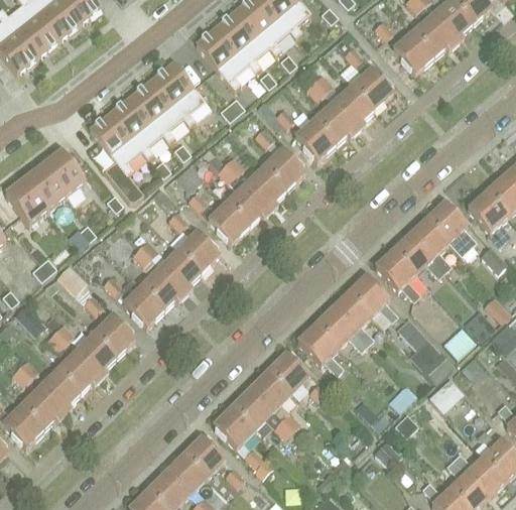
[(58,40),(26,0),(16,0),(21,6),(7,17),(1,10),(38,57),(58,40)]
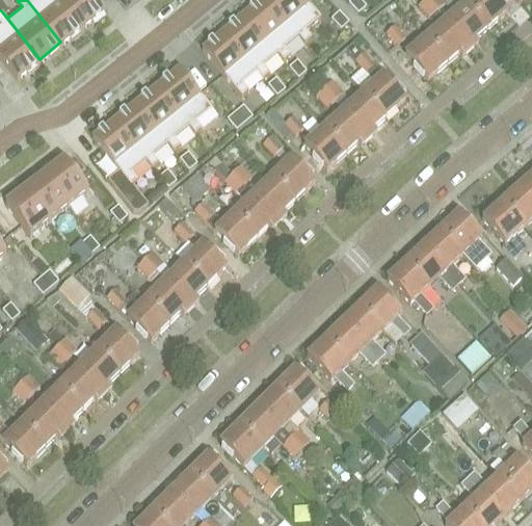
[(82,25),(62,0),(29,0),(27,0),(60,42),(82,25)]
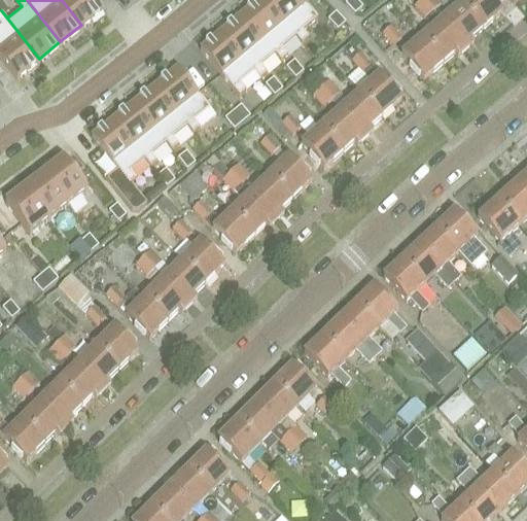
[(62,0),(81,25),(103,7),(98,0),(62,0)]
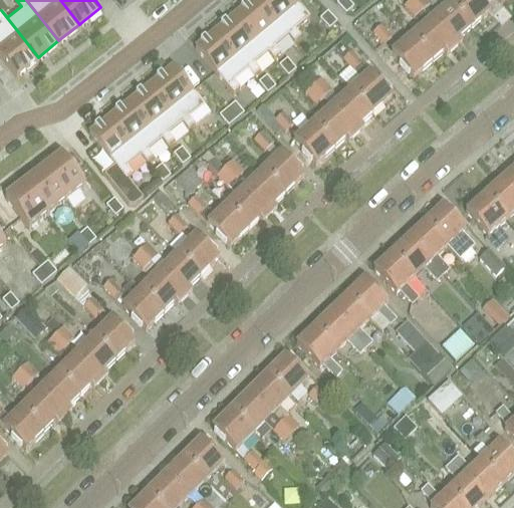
[(294,38),(261,0),(247,0),(236,10),(274,55),(280,50),(274,43),(288,32),(293,39),(294,38)]
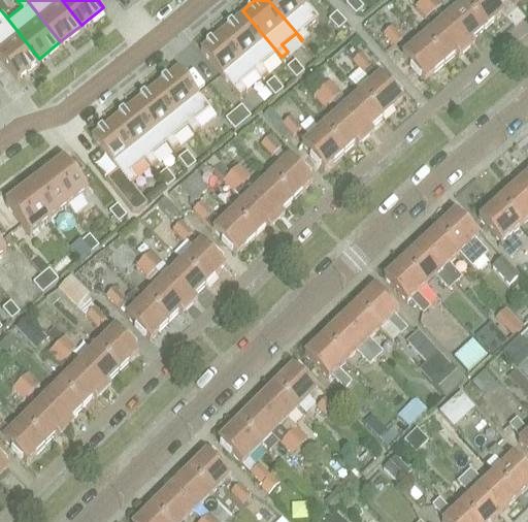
[(318,14),(305,0),(268,0),(302,39),(308,34),(302,27),(318,14)]
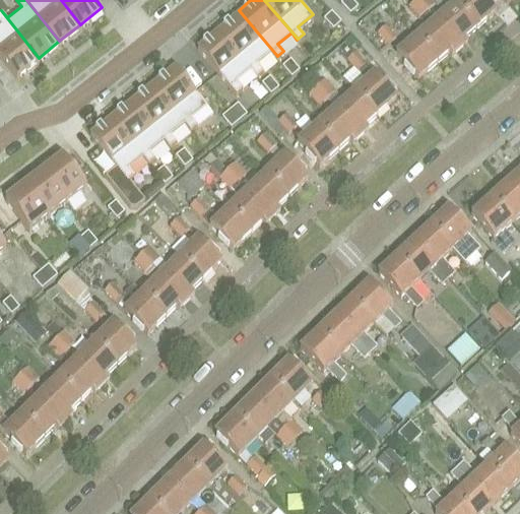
[(356,3),(353,0),(340,0),(349,9),(356,3)]
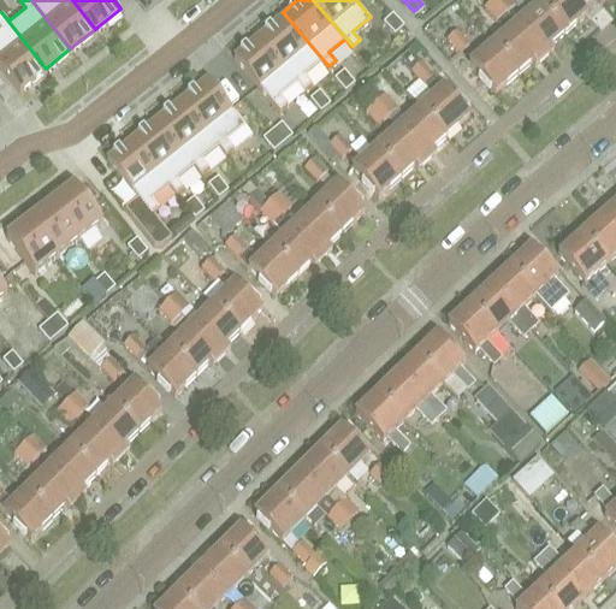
[(544,52),(498,0),(487,0),(484,4),(505,27),(492,39),(517,69),(532,57),(535,60),(544,52)]
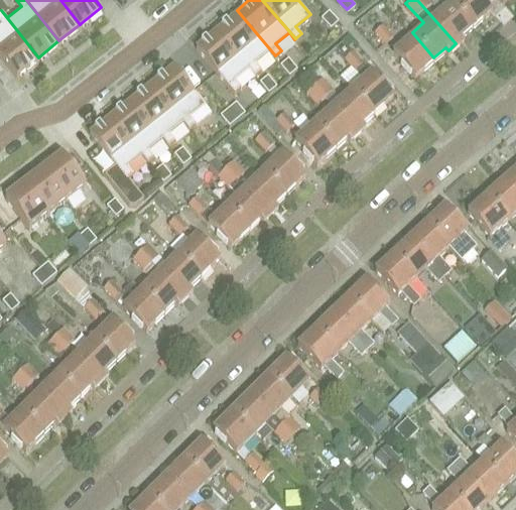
[(473,23),(452,0),(449,0),(440,8),(433,0),(417,0),(456,43),(464,36),(461,33),(473,23)]
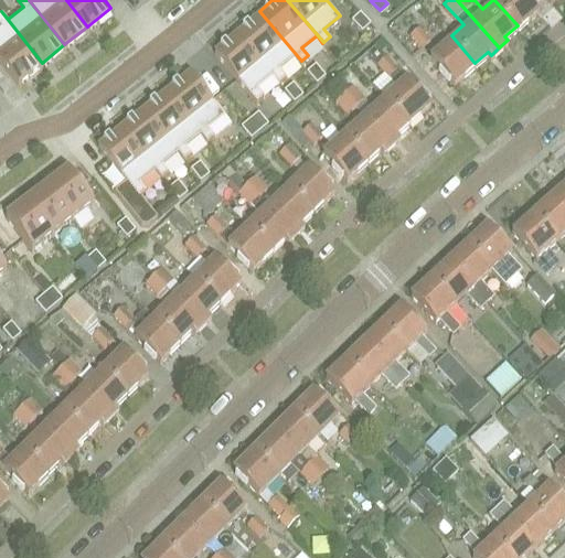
[(494,0),(518,25),(539,8),(532,0),(494,0)]
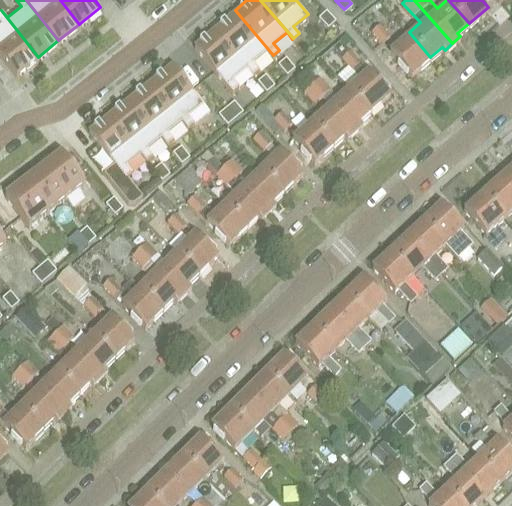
[(335,18),(326,8),(320,14),(329,24),(335,18)]
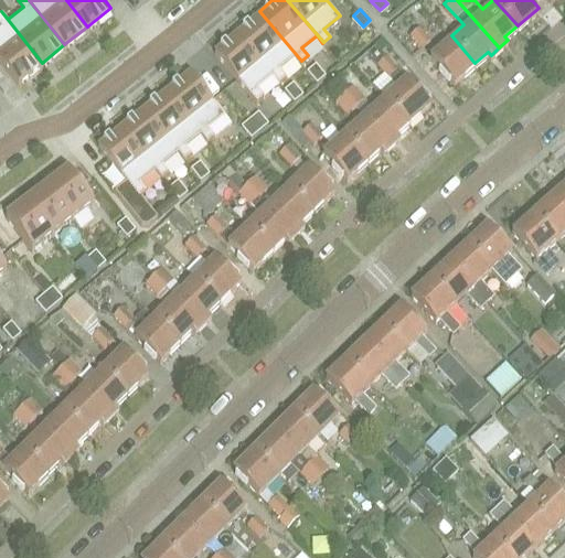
[(42,63),(1,11),(0,11),(0,23),(0,24),(0,58),(18,82),(42,63)]
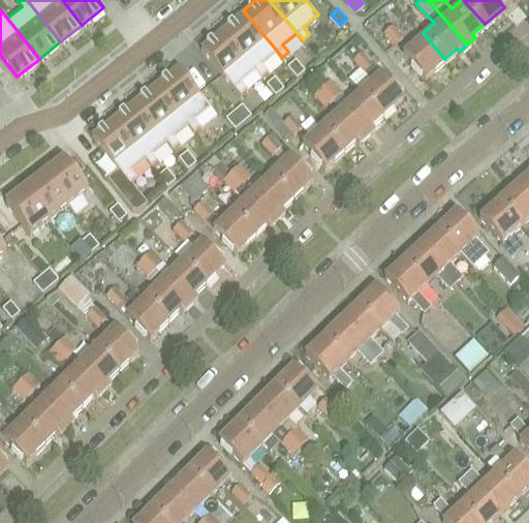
[(282,57),(243,10),(222,28),(261,74),(268,69),(261,62),(275,51),(281,58),(282,57)]
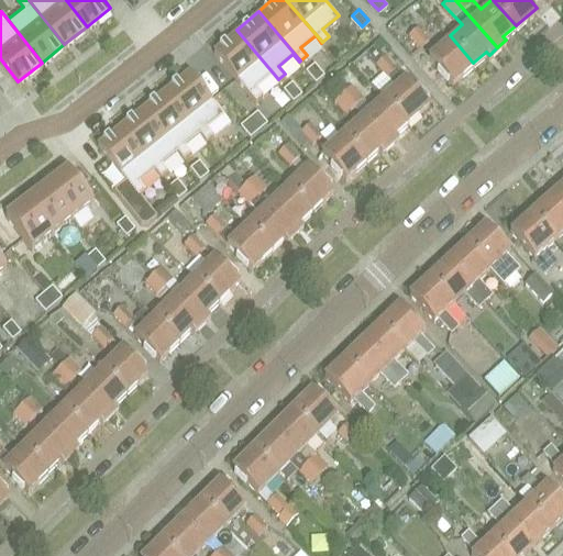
[(429,35),(418,23),(408,32),(419,44),(429,35)]
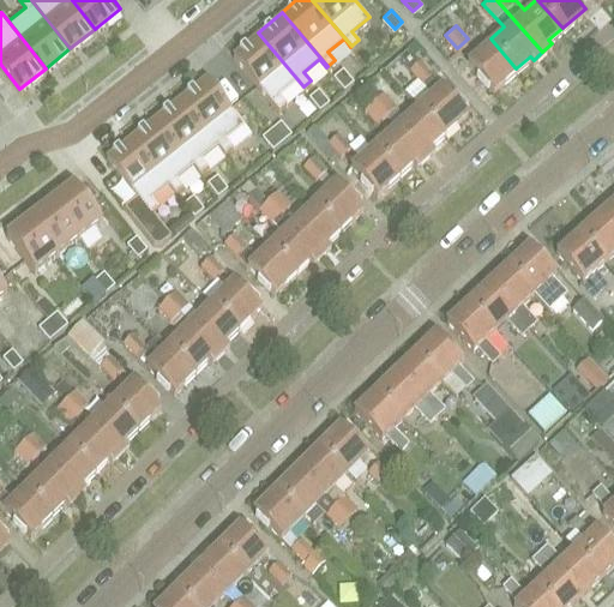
[(304,86),(258,32),(233,54),(278,108),(286,101),(280,92),(295,79),(302,88),(304,86)]
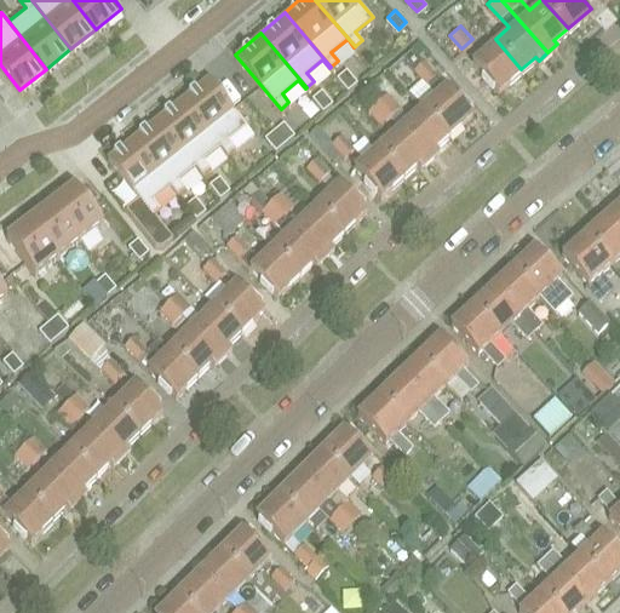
[(521,69),(495,39),(472,59),(498,89),(521,69)]
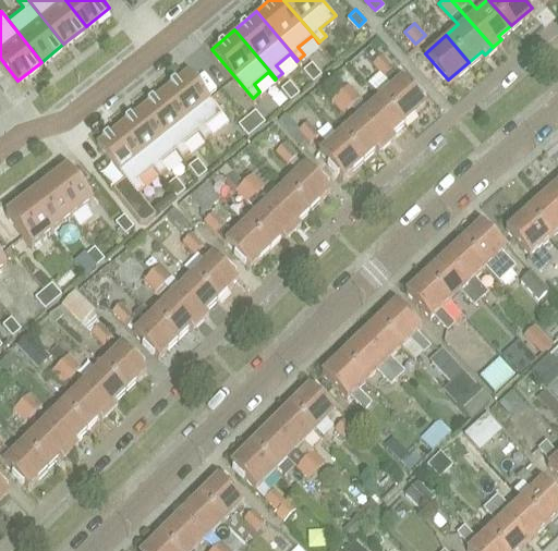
[(425,101),(401,74),(392,64),(393,63),(381,51),(372,40),(362,49),(373,60),(372,60),(384,73),(385,72),(393,82),(380,93),(404,120),(425,101)]
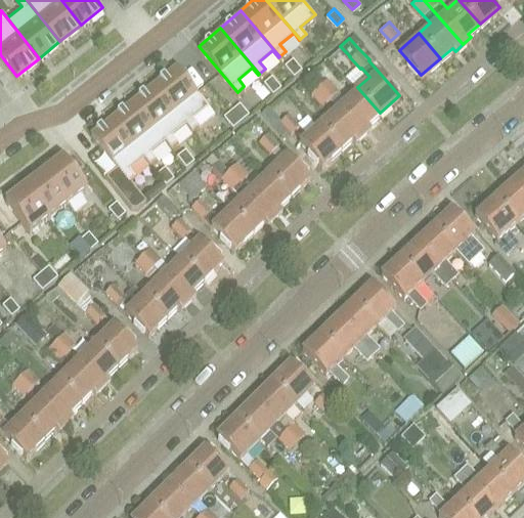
[(300,67),(292,57),(285,62),(293,73),(300,67)]
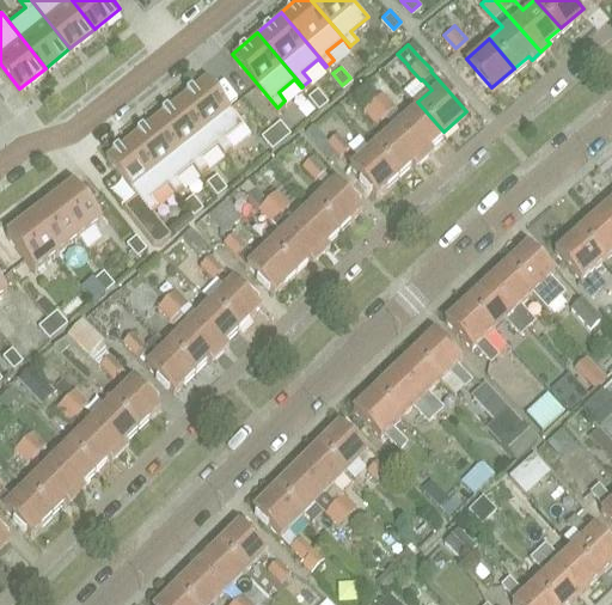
[(243,121),(206,74),(181,95),(225,151),(232,145),(225,136),(243,121)]
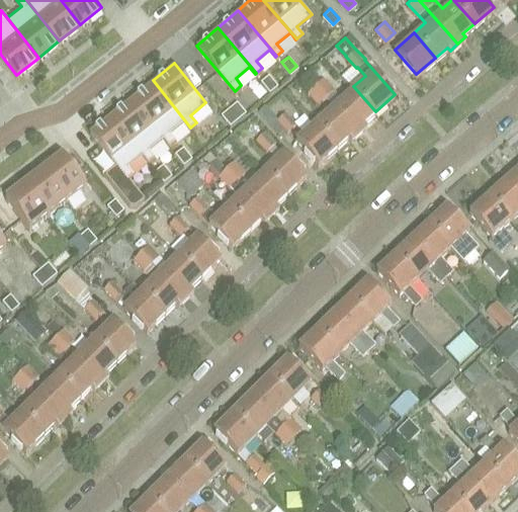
[(343,96),(324,76),(313,63),(305,70),(316,82),(327,94),(326,95),(334,104),(334,103),(359,132),(366,124),(364,121),(375,111),(353,86),(343,96)]
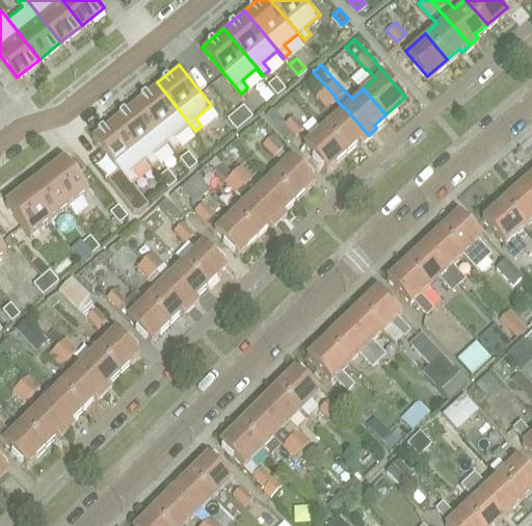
[(284,85),(275,76),(268,81),(276,91),(284,85)]
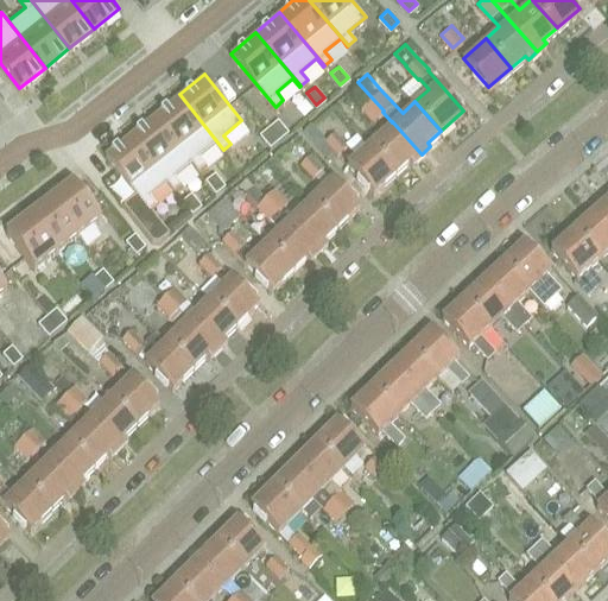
[(223,150),(179,94),(154,114),(198,169),(206,163),(198,155),(215,141),(222,150),(223,150)]
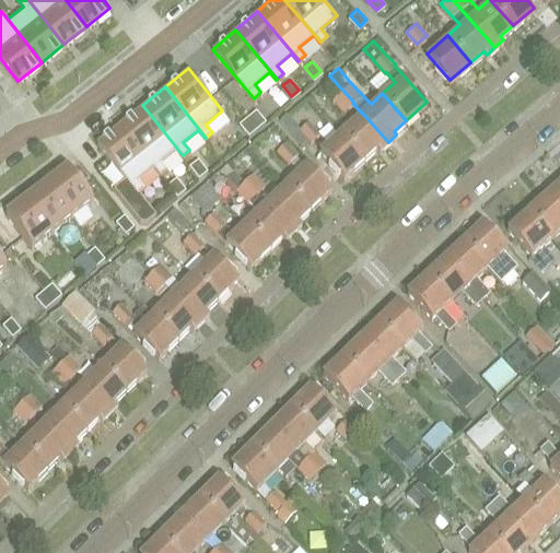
[(342,110),(352,103),(353,102),(341,89),(331,97),(342,110)]
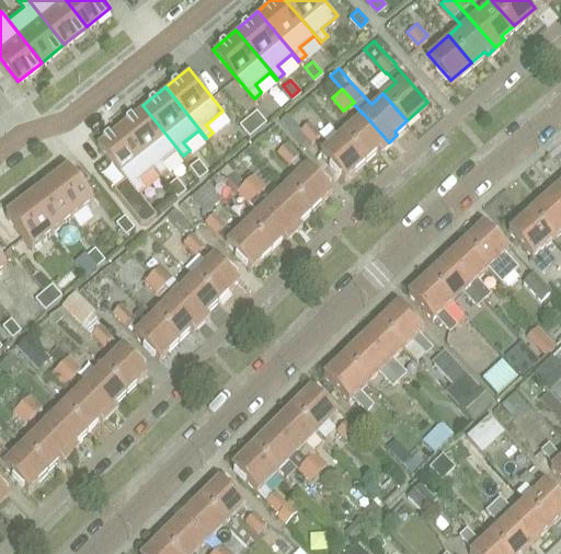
[(183,156),(142,105),(119,123),(160,174),(167,169),(161,161),(176,149),(182,157),(183,156)]
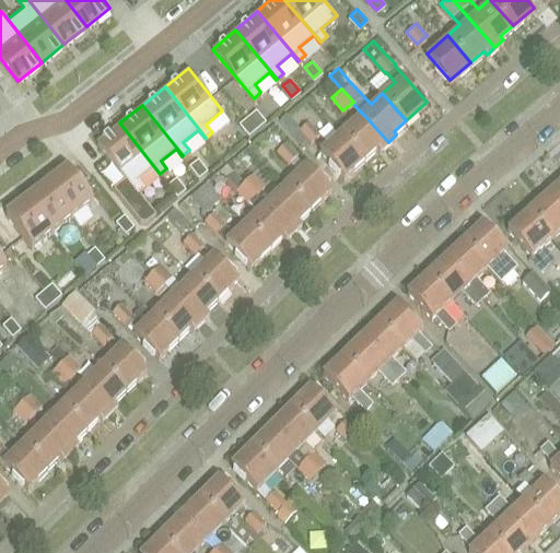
[(264,120),(254,109),(247,116),(256,126),(264,120)]
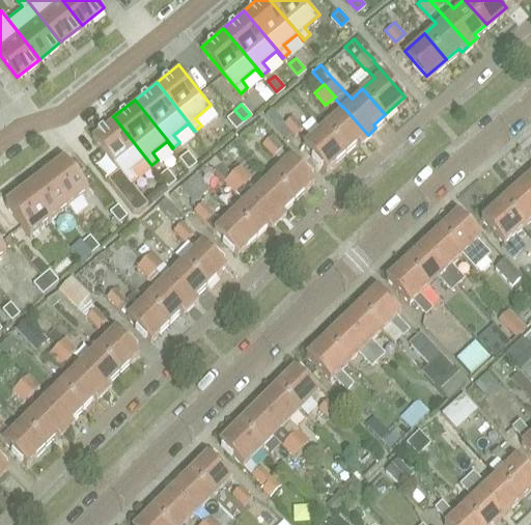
[(342,106),(342,107),(323,123),(345,149),(358,138),(360,141),(368,135),(342,106)]
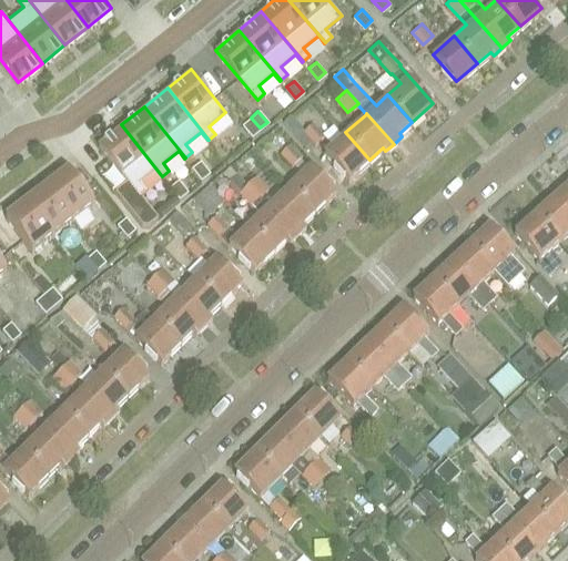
[(260,128),(251,118),(243,123),(252,134),(260,128)]
